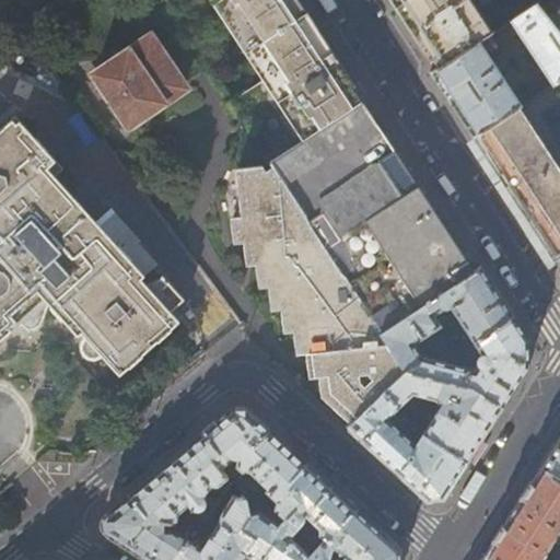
[(270,158),(361,102),(341,71),(294,0),(162,0),(191,45),(229,20),(267,78),(230,103),(267,159),(270,158)]
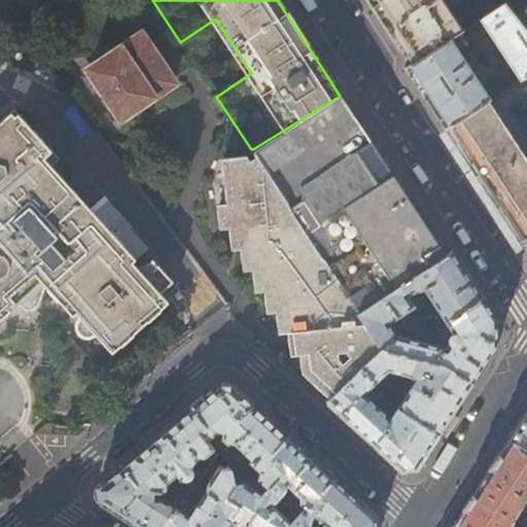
[(370,0),(393,35),(413,64),(456,35),(463,30),(444,0),(370,0)]
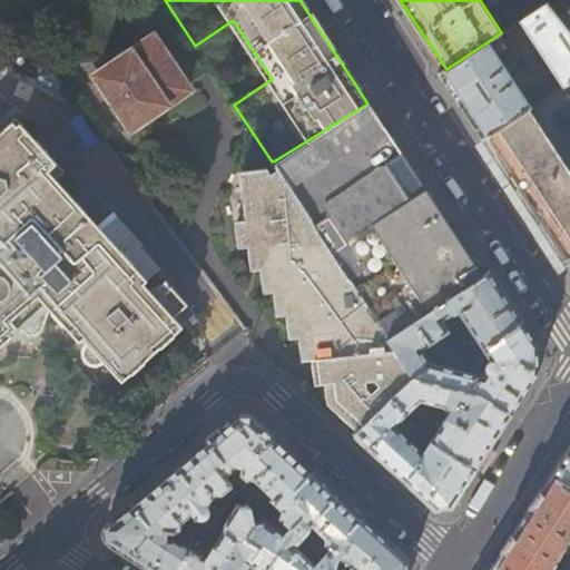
[(548,0),(546,2),(546,5),(550,9),(559,0),(548,0)]
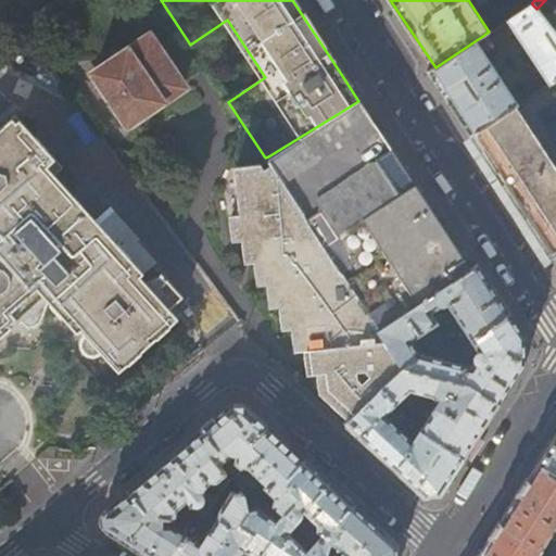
[(555,35),(555,0),(545,0),(536,9),(555,35)]
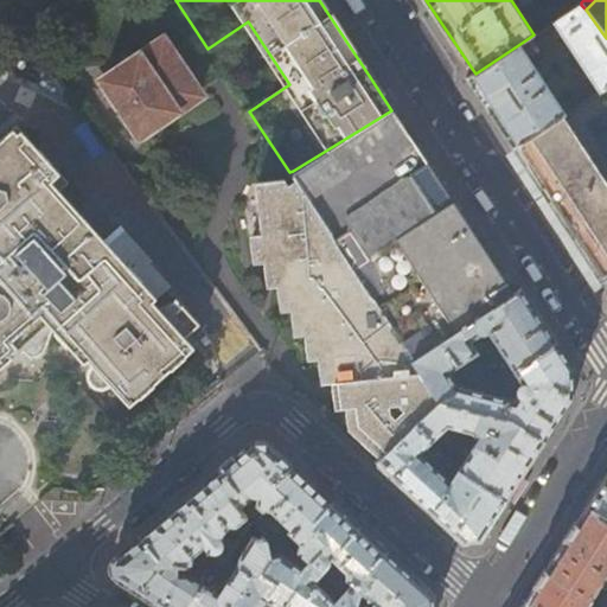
[(521,144),(606,85),(606,38),(586,10),(581,5),(553,24),(593,84),(560,108),(524,55),(532,50),(525,40),(475,74),(467,80),(492,116),(512,148),(521,144)]
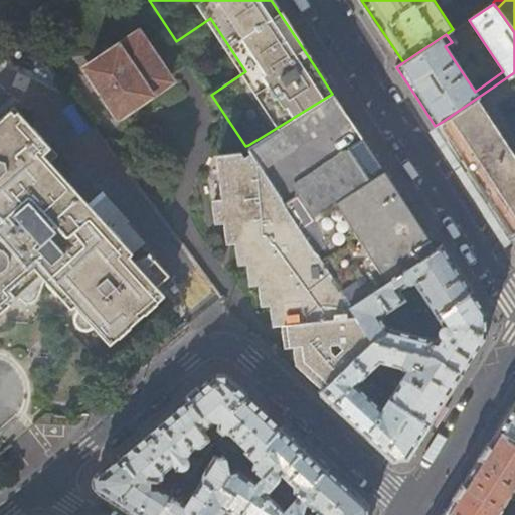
[(171,81),(140,36),(89,71),(90,74),(86,78),(93,90),(99,87),(121,117),(171,81)]
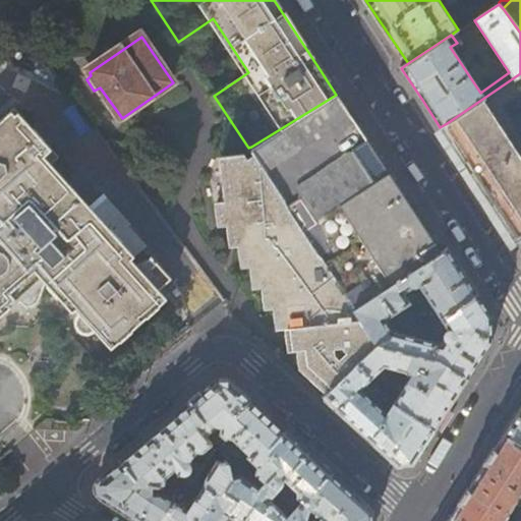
[(520,130),(505,106),(520,94),(520,73),(447,123),(465,152),(496,199),(519,234),(520,234),(520,130)]
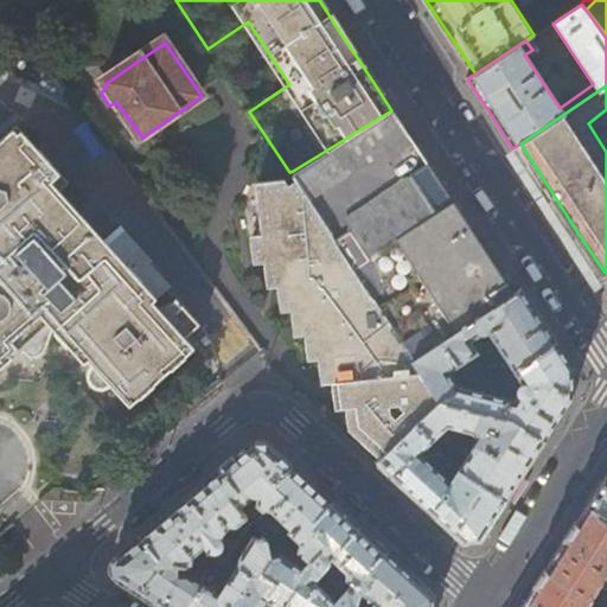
[(427,164),(391,110),(293,171),(331,229),(332,234),(370,294),(375,295),(415,357),(512,295),(494,266),(471,230),(427,164)]
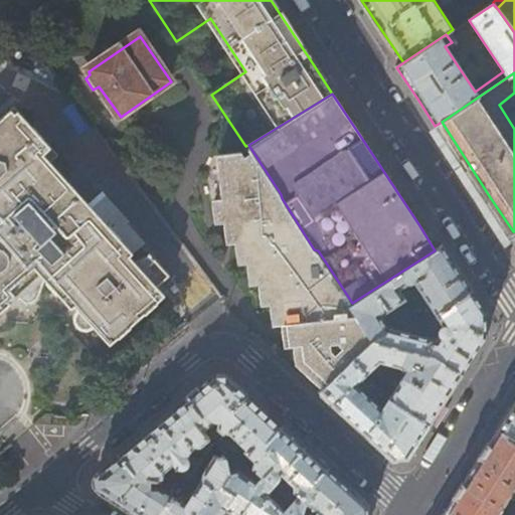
[(0,310),(40,275),(69,307),(73,305),(79,312),(76,314),(76,316),(75,317),(75,319),(76,321),(76,322),(78,324),(80,326),(82,326),(86,326),(89,325),(91,324),(109,344),(163,296),(155,286),(167,275),(147,252),(134,265),(125,255),(130,250),(47,161),(55,153),(12,105),(0,116),(0,310)]
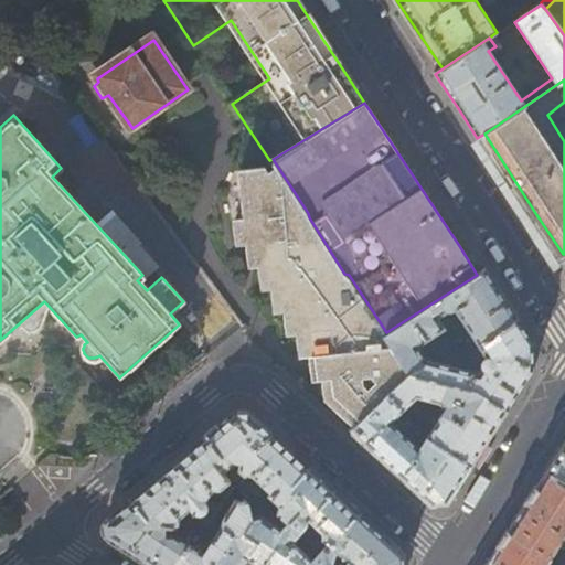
[(386,397),(409,374),(384,334),(386,332),(349,275),(344,274),(309,217),(308,213),(273,159),(269,160),(273,166),(267,170),(264,164),(238,168),(246,215),(237,216),(242,242),(249,242),(253,264),(262,264),(265,287),(275,287),(278,309),(287,309),(290,332),(301,332),(305,355),(313,353),(320,377),(326,377),(329,401),(355,425),(386,397)]
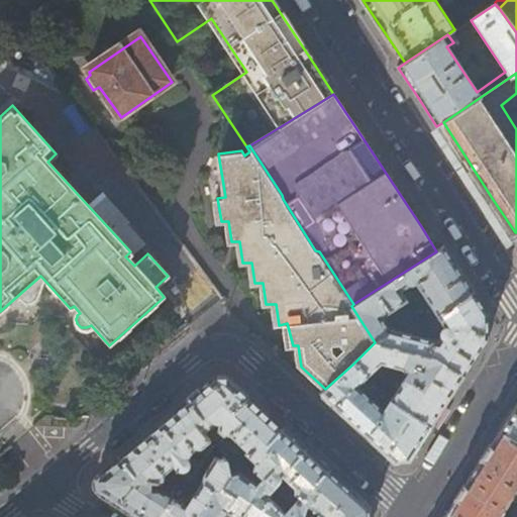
[(435,312),(429,316),(437,316),(473,292),(458,270),(443,246),(436,251),(353,304),(351,306),(375,342),(393,331),(415,316),(419,316),(419,311),(413,311),(389,327),(381,316),(405,300),(400,290),(409,284),(413,285),(416,284),(435,312)]
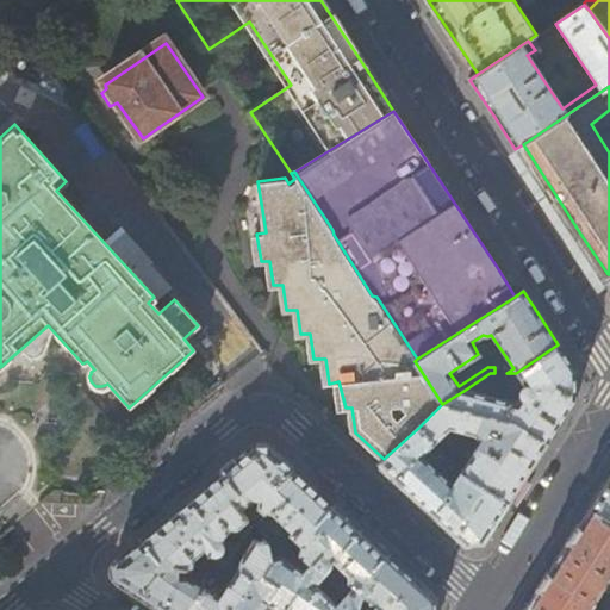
[(516,373),(506,373),(510,379),(517,375),(524,385),(518,390),(518,392),(518,394),(518,397),(520,399),(516,404),(502,400),(504,394),(480,388),(478,394),(464,391),(442,404),(512,423),(546,444),(568,409),(574,399),(574,369),(558,344),(516,373)]
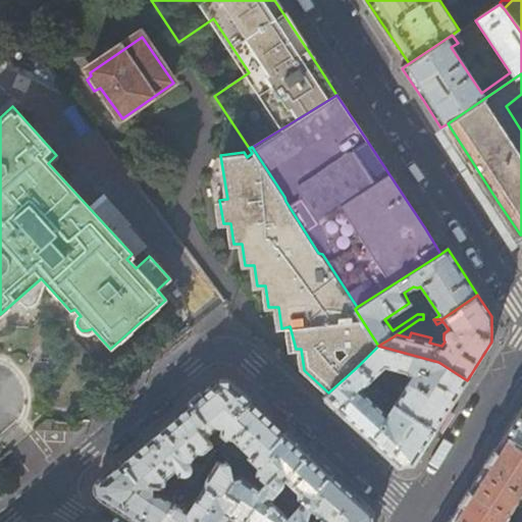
[(467,380),(438,362),(378,346),(357,367),(370,381),(385,368),(405,371),(410,375),(411,378),(394,406),(434,431),(452,405),(467,380)]
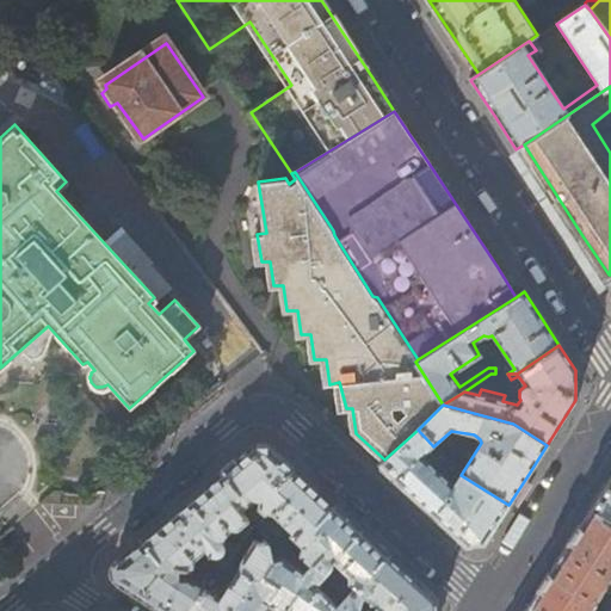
[(456,481),(452,486),(423,458),(433,446),(418,430),(384,460),(380,466),(423,505),(466,545),(485,543),(495,525),(508,505),(461,475),(457,471),(452,476),(456,481)]
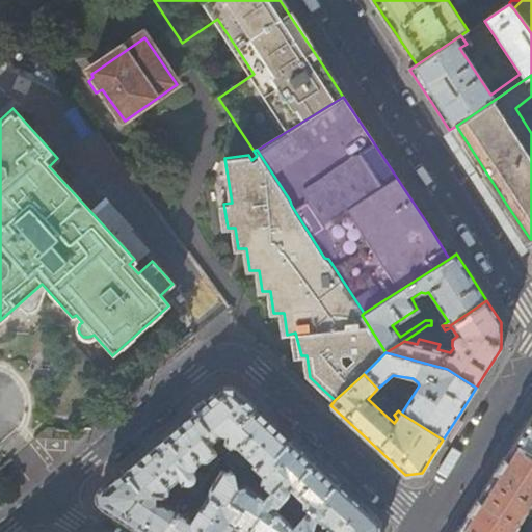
[(242,396),(235,390),(219,390),(205,401),(192,413),(207,430),(201,435),(209,446),(218,440),(219,433),(223,435),(224,445),(230,449),(237,448),(249,434),(240,425),(256,408),(242,396)]
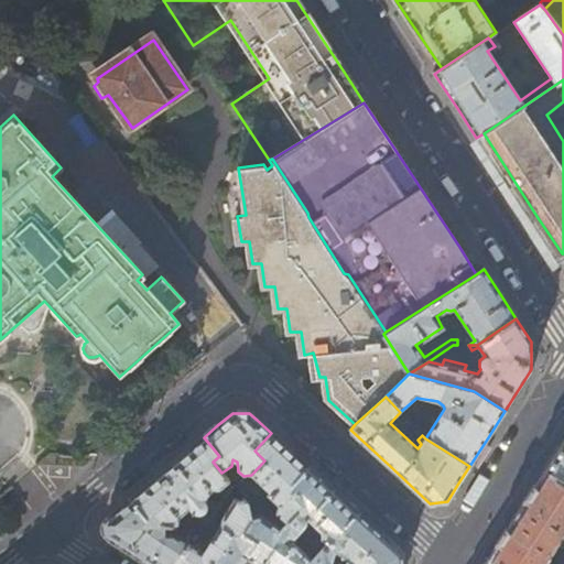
[(289,449),(271,433),(255,451),(264,461),(251,475),(263,486),(261,489),(279,506),(274,512),(285,522),(286,522),(303,505),(295,497),(299,492),(291,485),(307,467),(289,449)]
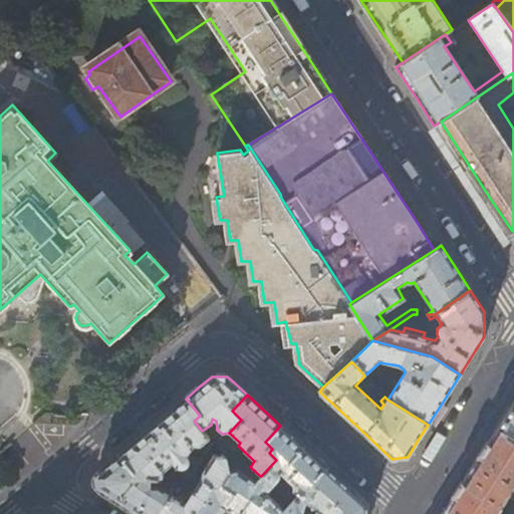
[(200,416),(186,399),(149,430),(118,455),(133,472),(138,469),(148,481),(157,481),(160,477),(161,471),(167,466),(171,471),(185,472),(188,470),(185,467),(187,465),(188,462),(191,465),(193,457),(187,454),(193,446),(200,446),(208,439),(202,431),(194,421),(200,416)]
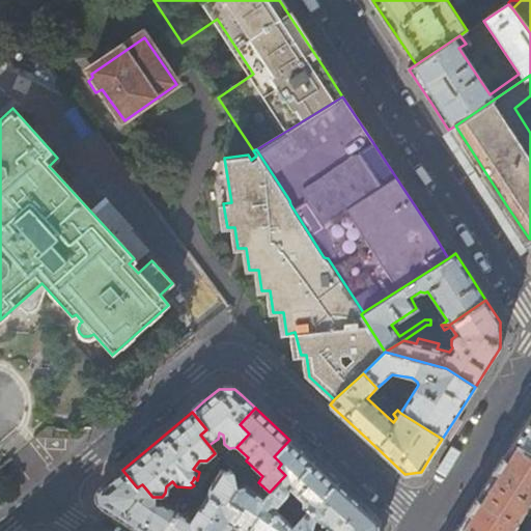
[(530,414),(530,415),(512,443),(530,454),(530,414)]
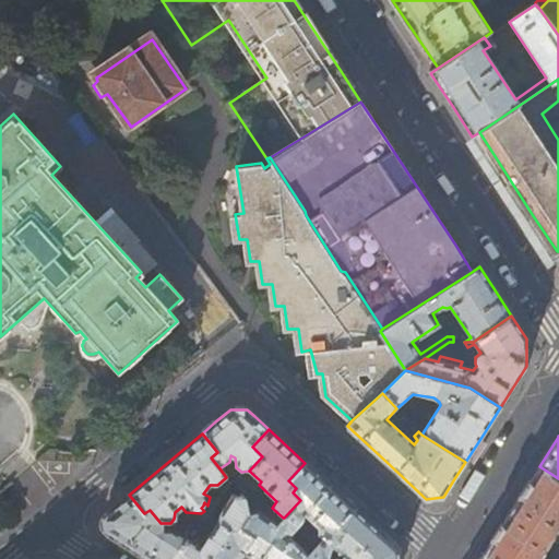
[(330,546),(333,544),(344,532),(339,526),(355,509),(330,485),(305,463),(288,480),(296,488),(293,492),(300,500),(284,518),(283,518),(277,522),(258,510),(250,513),(250,514),(240,528),(253,538),(242,552),(244,554),(252,558),(324,558),(328,556),(330,549),(330,546)]
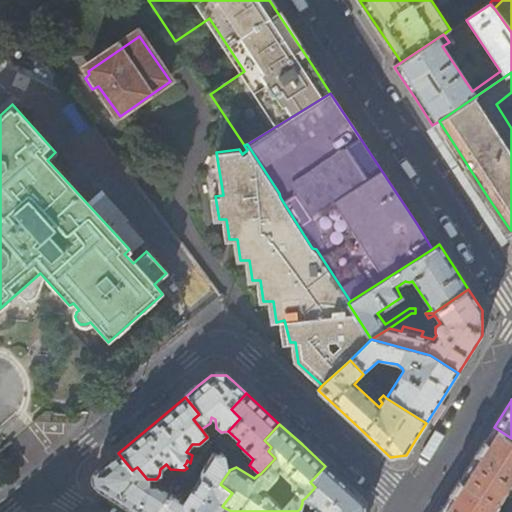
[(511,438),(494,427),(488,438),(459,482),(442,509),(445,511),(492,511),(511,482),(511,438)]
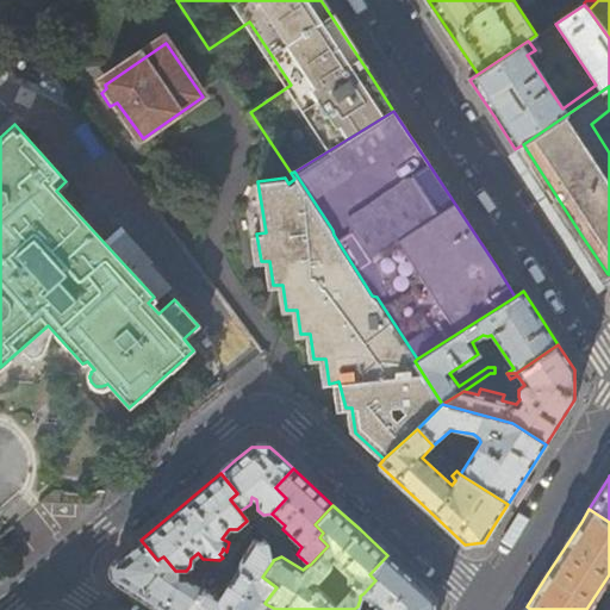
[(219,597),(205,589),(197,601),(194,599),(187,609),(262,609),(266,604),(265,603),(277,587),(262,577),(273,561),(273,560),(267,545),(262,539),(254,540),(238,562),(240,568),(219,597)]
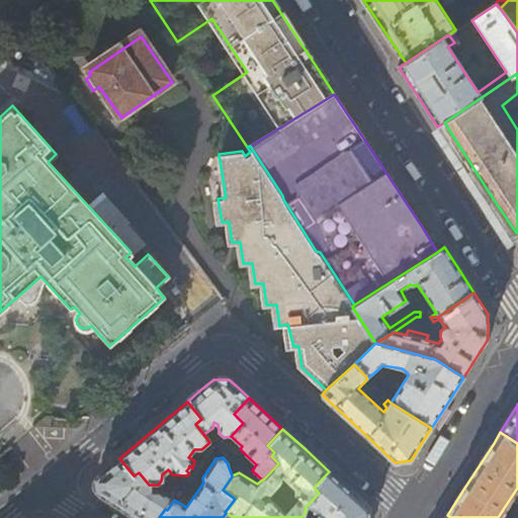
[(149,485),(139,472),(134,476),(119,458),(107,468),(97,478),(98,493),(121,507),(138,517),(159,517),(165,509),(167,510),(174,500),(160,491),(148,488),(149,485)]
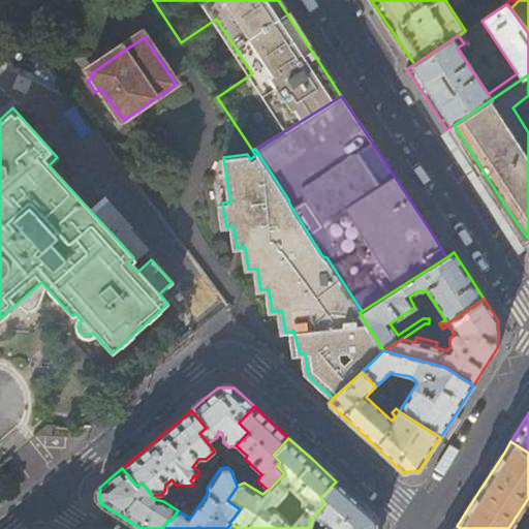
[(355,498),(336,481),(320,498),(325,503),(315,515),(324,522),(324,524),(321,528),(312,520),(310,526),(312,528),(377,528),(376,518),(355,498)]
